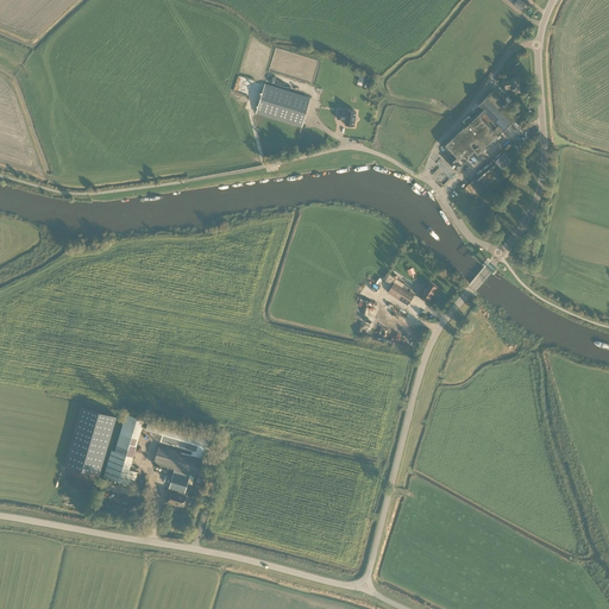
[(526,5),(520,0),(510,0),(515,2),(514,5),(521,11),(526,5)]
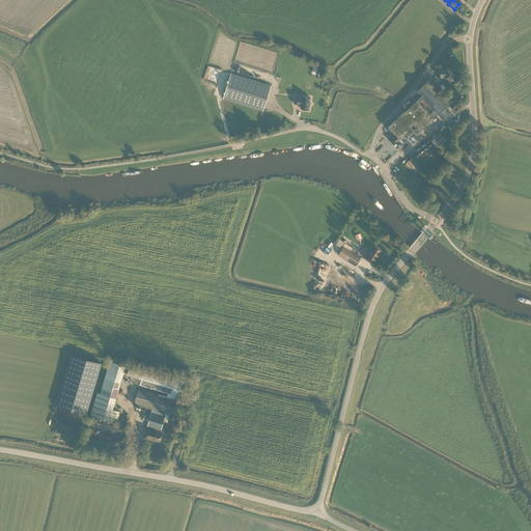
[(446,78),(446,79),(454,78),(453,68),(445,68),(445,70),(440,71),(441,79),(446,78)]
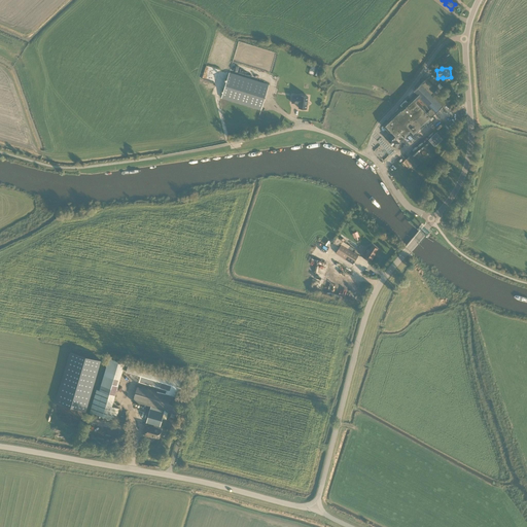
[(221,98),(260,110),(269,84),(230,73),(221,98)]
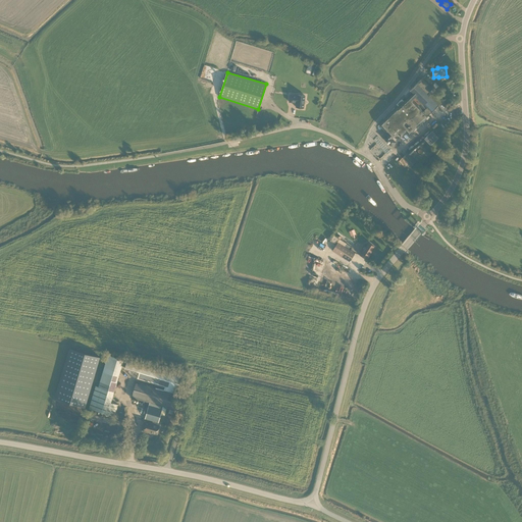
[(396,148),(402,143),(397,138),(395,140),(393,139),(398,134),(401,137),(406,132),(409,135),(426,118),(427,119),(430,117),(428,115),(431,112),(444,100),(434,91),(436,89),(433,86),(433,85),(425,76),(423,79),(422,79),(417,83),(418,83),(410,90),(413,93),(398,108),(398,107),(379,124),(385,132),(382,135),(385,137),(384,140),(390,146),(393,146),(396,148)]
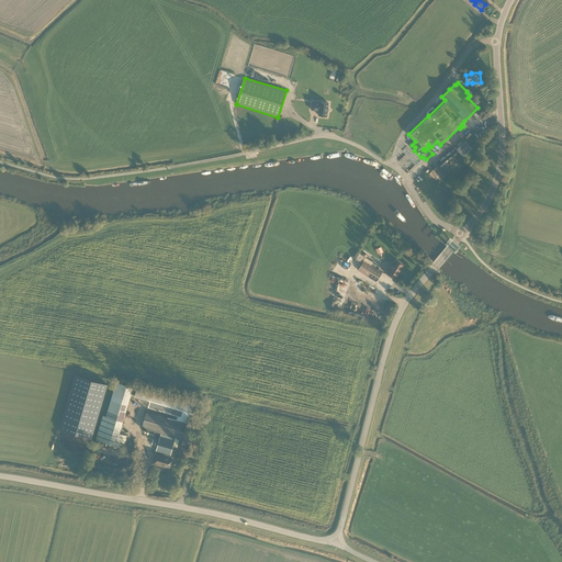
[(328,112),(328,109),(328,108),(328,103),(321,102),(321,103),(313,102),(312,110),(319,111),(318,115),(327,116),(327,112),(328,112)]
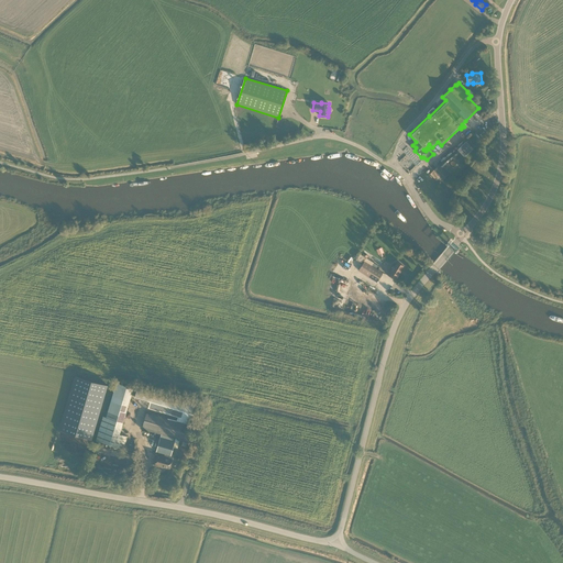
[(459,150),(464,155),(473,147),(466,142),(459,150)]
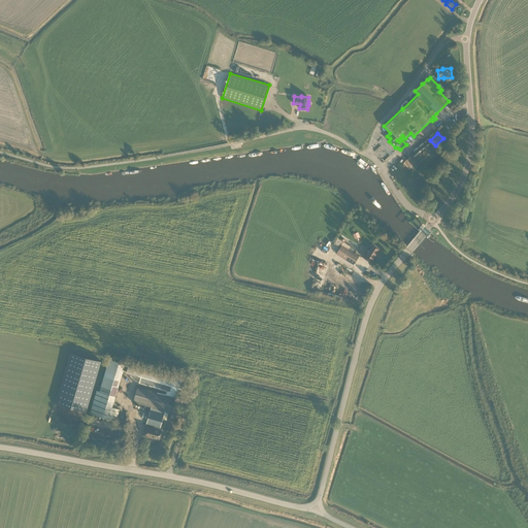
[(421,164),(422,162),(414,154),(413,155),(407,160),(416,168),(421,164)]
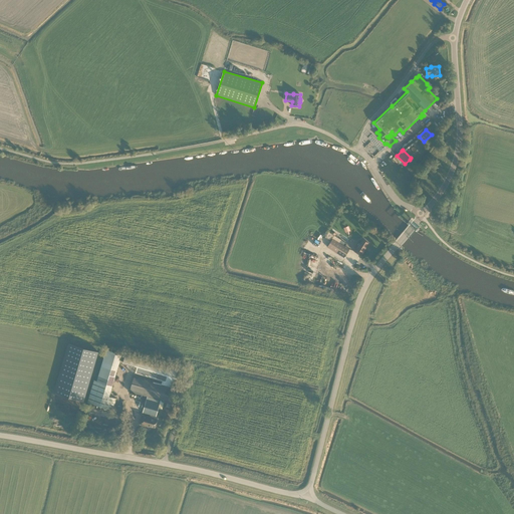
[(327,247),(344,258),(350,249),(333,239),(327,247)]
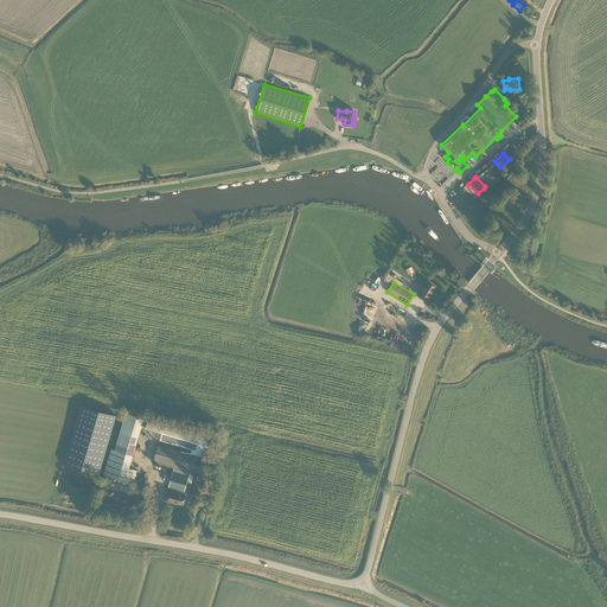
[(419,296),(427,302),(433,293),(432,292),(435,287),(429,282),(426,288),(425,287),(419,296)]
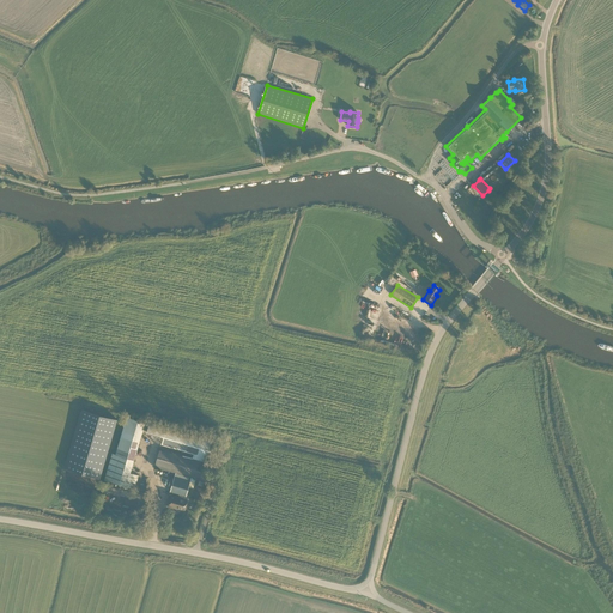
[(134,442),(137,436),(141,437),(144,429),(147,430),(147,432),(159,436),(162,425),(146,420),(145,422),(127,417),(121,438),(134,442)]
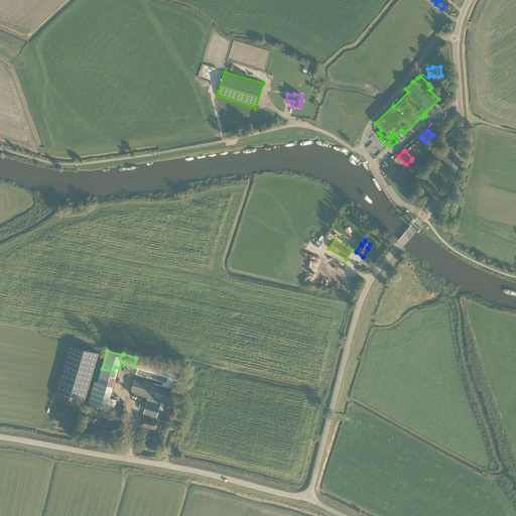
[(151,418),(143,416),(140,426),(149,428),(149,427),(155,429),(158,419),(155,418),(155,417),(156,418),(157,416),(160,417),(162,411),(158,410),(160,404),(161,402),(168,404),(166,409),(169,410),(171,405),(172,405),(176,390),(135,377),(130,392),(159,401),(158,404),(147,400),(143,414),(151,416),(151,418)]
